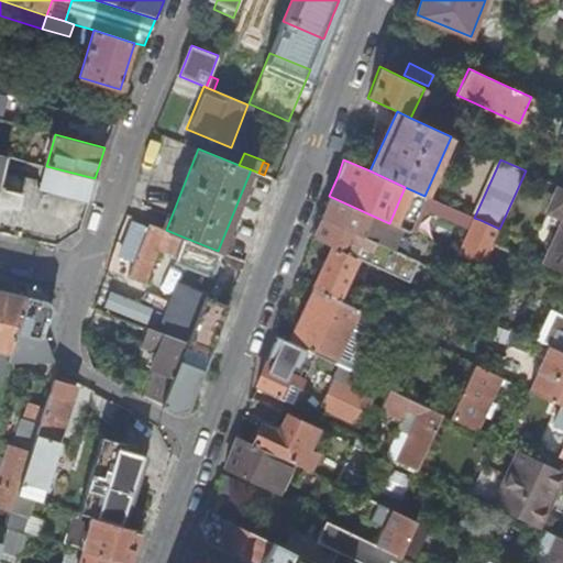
[(97,179),(95,178),(46,166),(45,166),(39,189),(89,201),(97,179)]
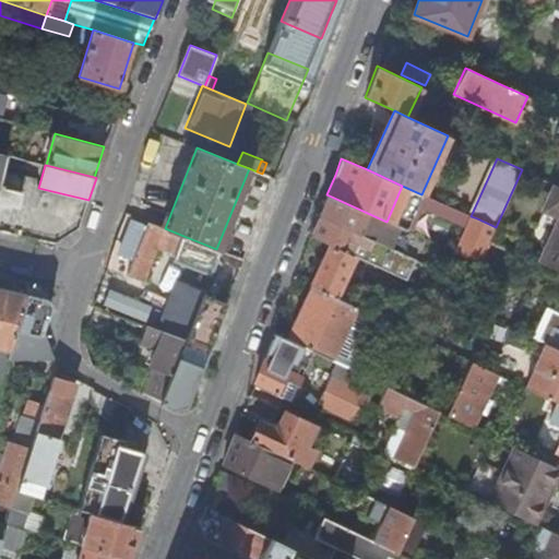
[(0,202),(13,205),(19,206),(23,189),(0,183),(0,202)]
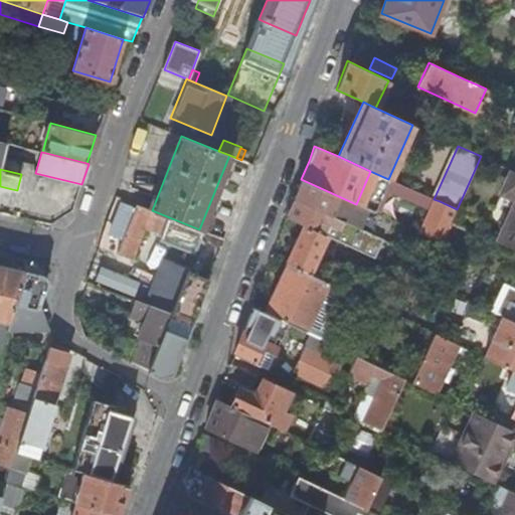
[(514,202),(497,243),(514,250),(514,172),(511,170),(500,195),(514,202)]
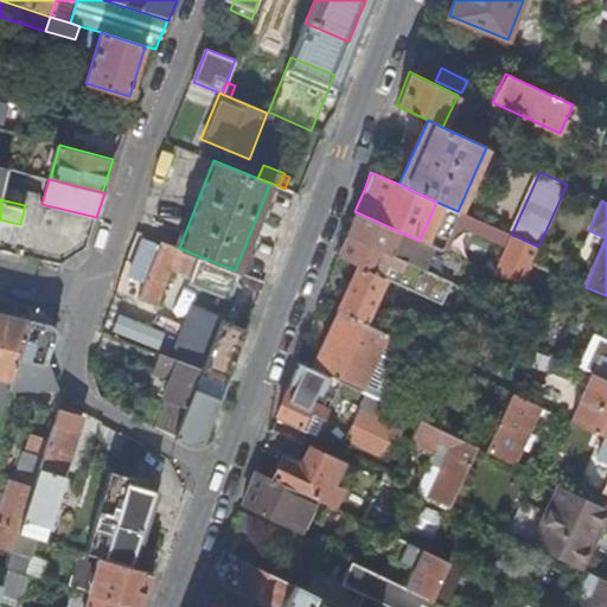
[(436,202),(420,241),(433,247),(500,278),(511,254),(518,237),(511,235),(458,211),(436,202)]
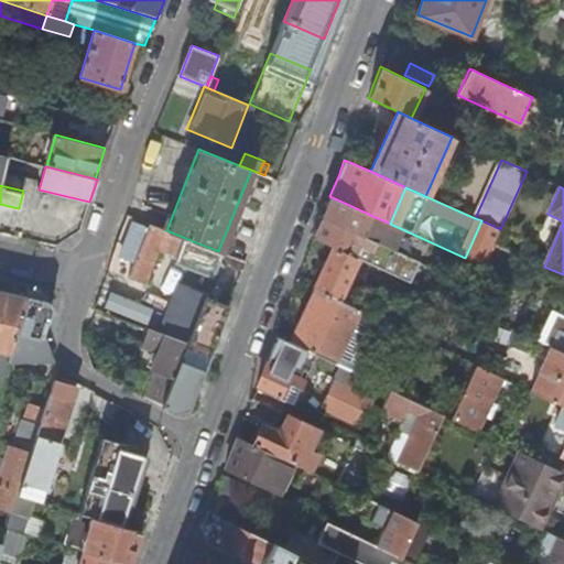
[(322,218),(391,249),(393,251),(402,229),(390,224),(329,196),(326,206),(322,218)]
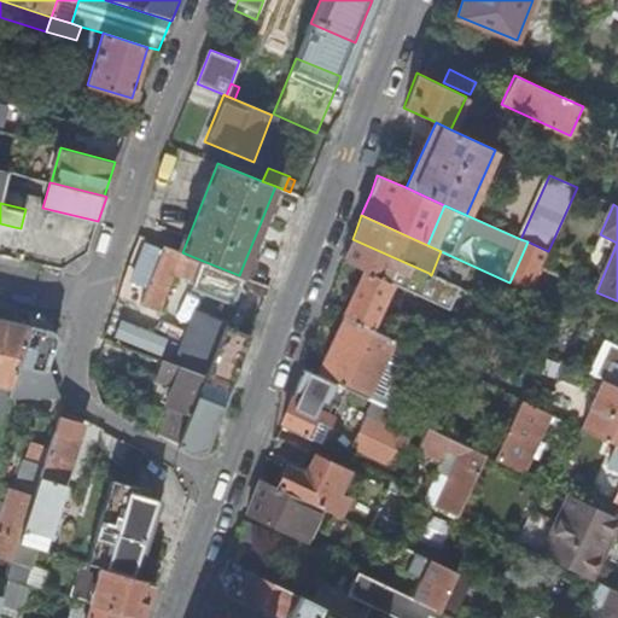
[(0,223),(0,233),(12,237),(15,227),(0,223)]
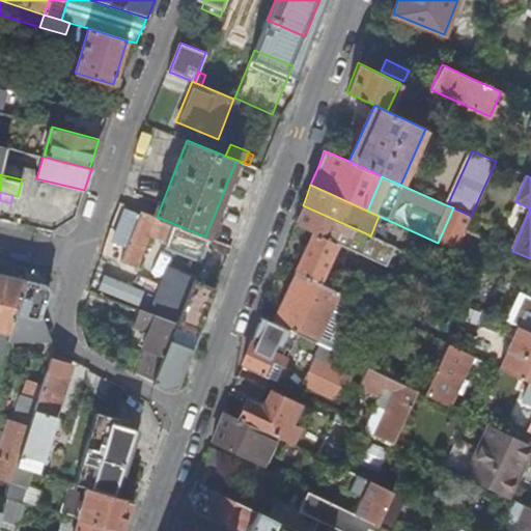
[(0,206),(8,210),(10,203),(0,200),(0,206)]
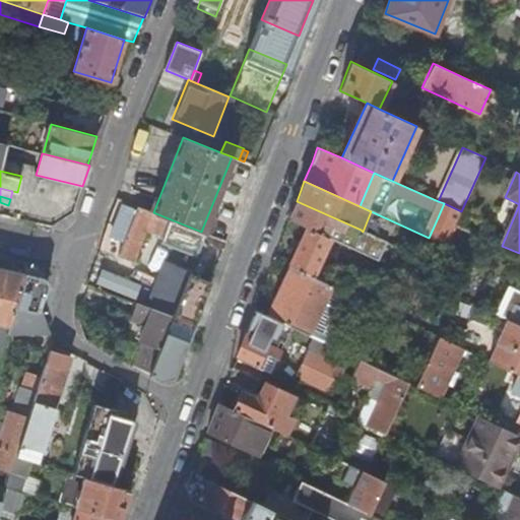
[(356,238),(361,230),(297,201),(293,209),(288,219),(307,229),(326,237),(331,226),(348,235),(356,238)]
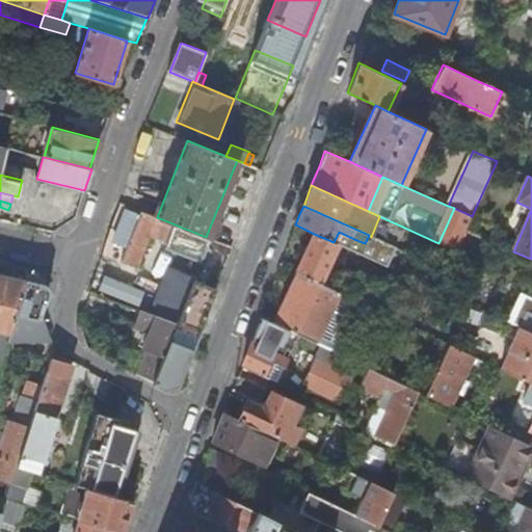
[(448,222),(439,243),(456,250),(483,263),(493,242),(466,230),(472,216),(454,208),(448,222)]
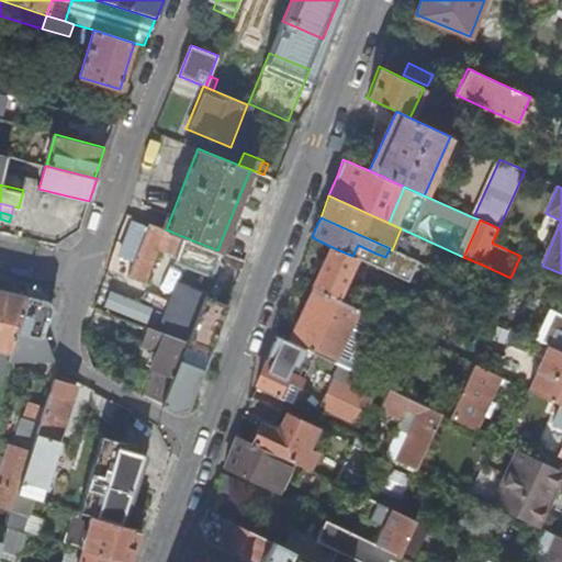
[(178,255),(184,237),(166,229),(148,223),(127,277),(144,283),(158,247),(178,255)]
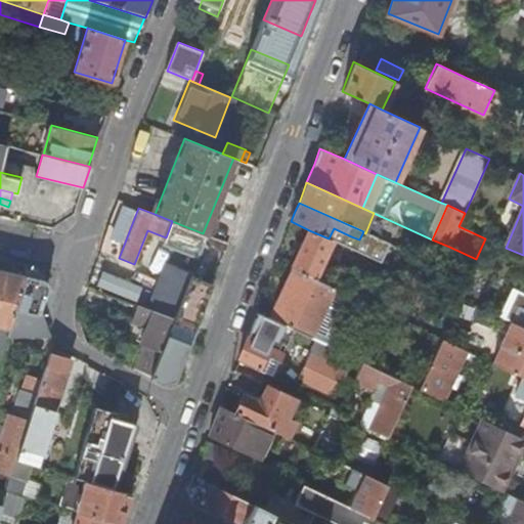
[(334,228),(329,238),(332,241),(346,247),(351,236),(334,228)]
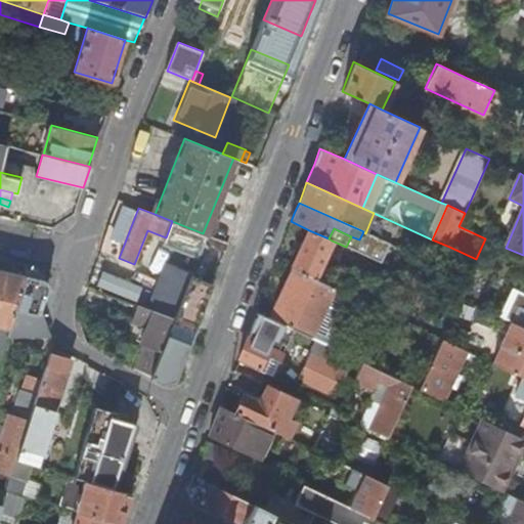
[(309,230),(292,268),(314,278),(332,241),(329,238),(309,230)]
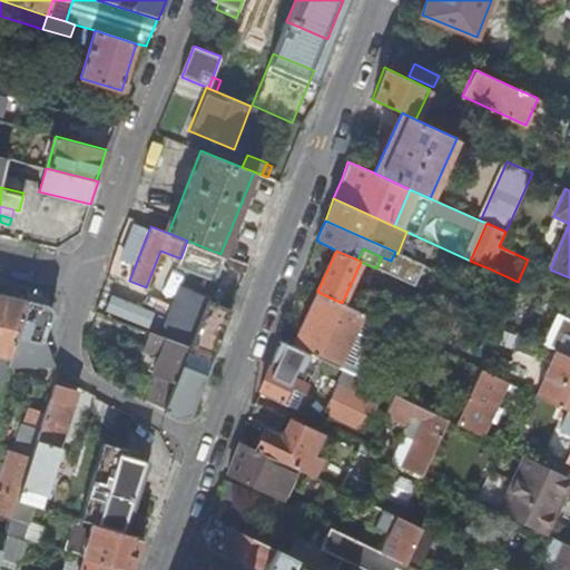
[(413,272),(418,263),(406,257),(399,254),(397,254),(395,252),(391,261),(413,272)]
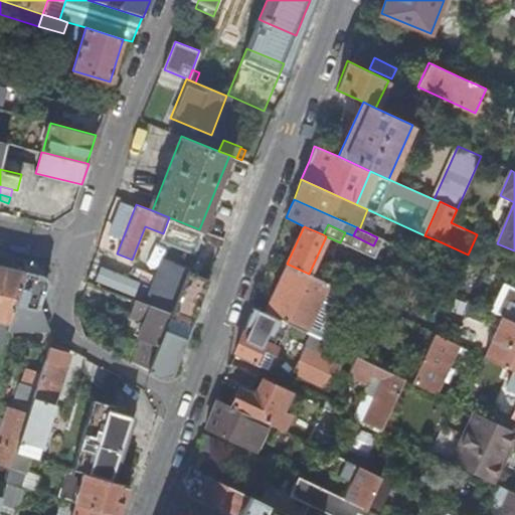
[(377,237),(373,245),(372,248),(388,256),(394,245),(377,237)]
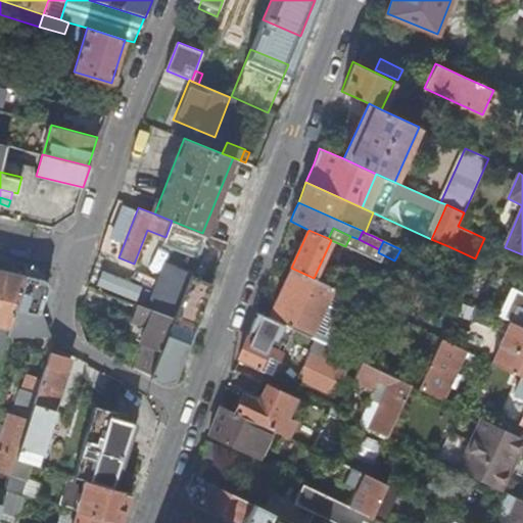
[(314,278),(291,268),(268,318),(292,329),(315,340),(332,348),(347,315),(338,311),(324,304),(332,287),(314,278)]
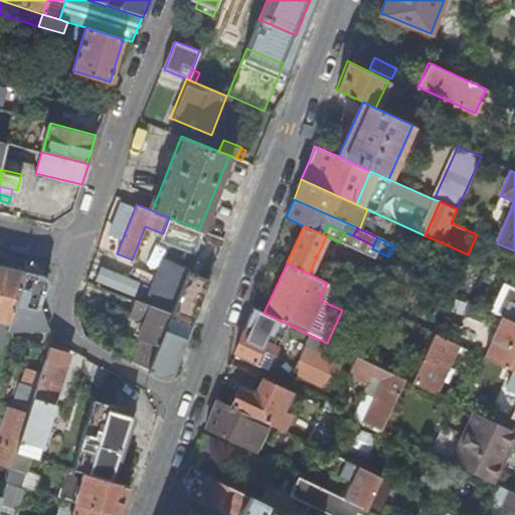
[(7,329),(23,271),(0,265),(0,366),(9,329),(7,329)]
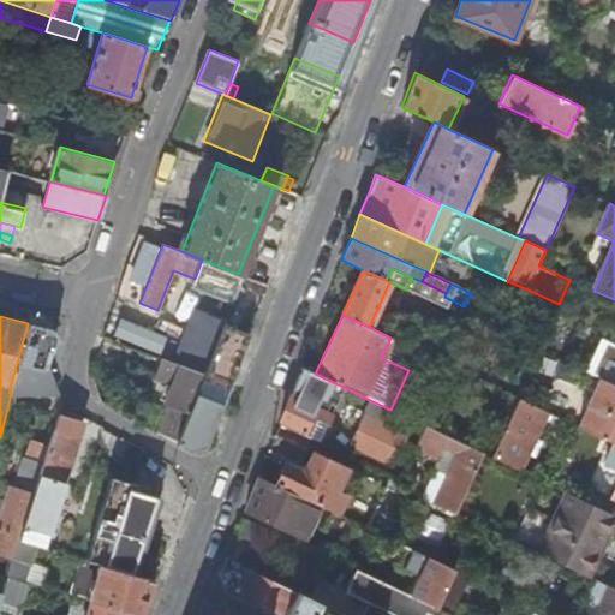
[(113,318),(107,336),(157,353),(163,335),(113,318)]
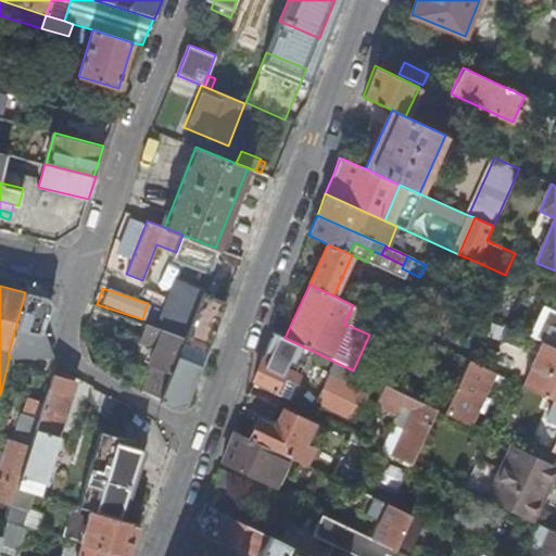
[(179,290),(164,329),(185,337),(200,299),(179,290)]
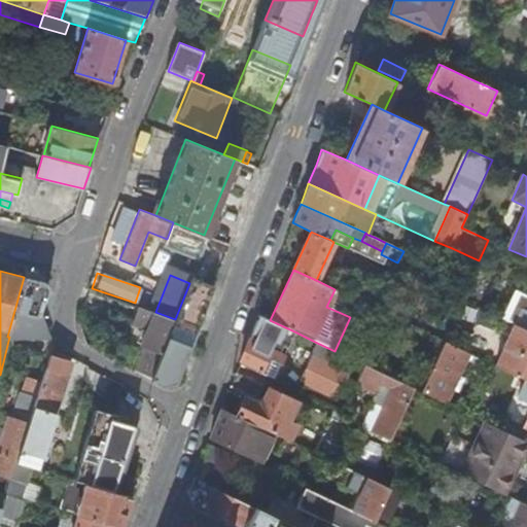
[(41,317),(49,289),(43,281),(24,277),(7,337),(9,337),(48,336),(41,317)]
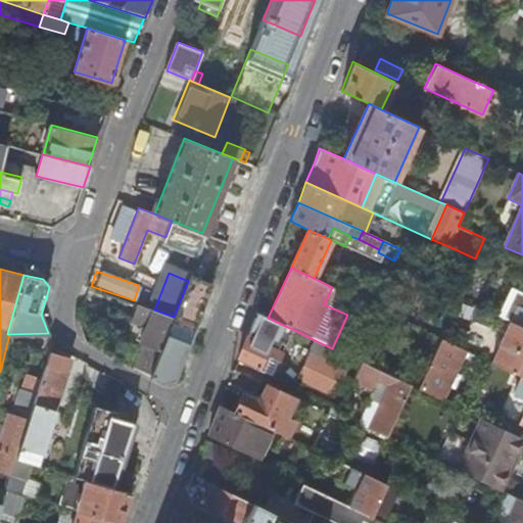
[(174,317),(149,377),(160,383),(175,379),(179,367),(180,367),(187,348),(212,284),(190,275),(188,281),(174,317)]
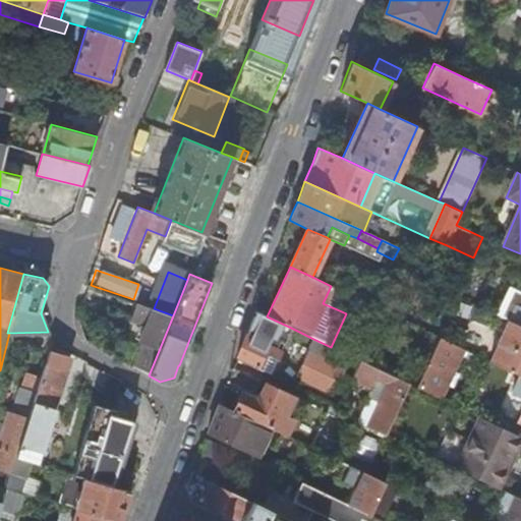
[(345,292),(331,286),(323,303),(337,309),(345,292)]
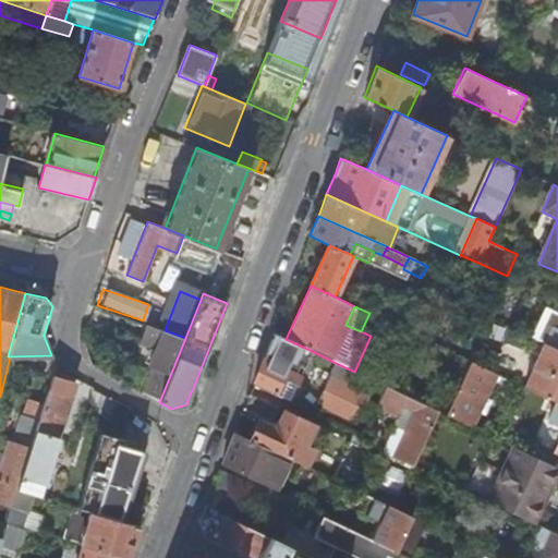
[(533,327),(529,336),(545,343),(557,349),(557,319),(554,318),(547,334),(533,327)]
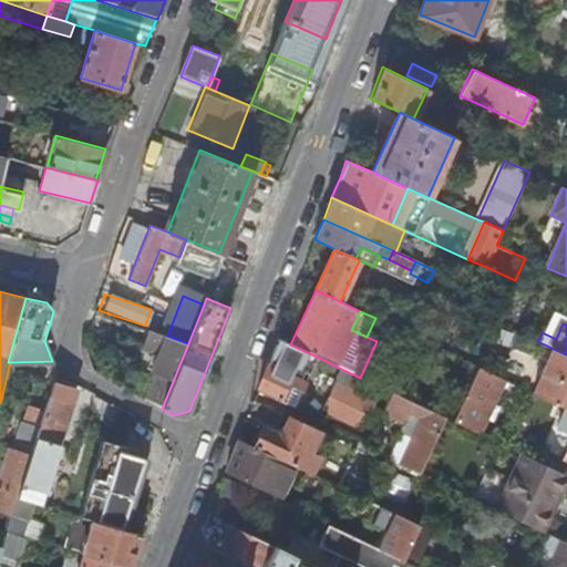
[(151,329),(146,328),(138,347),(158,356),(152,372),(155,374),(145,400),(162,409),(188,343),(167,336),(166,334),(151,329)]
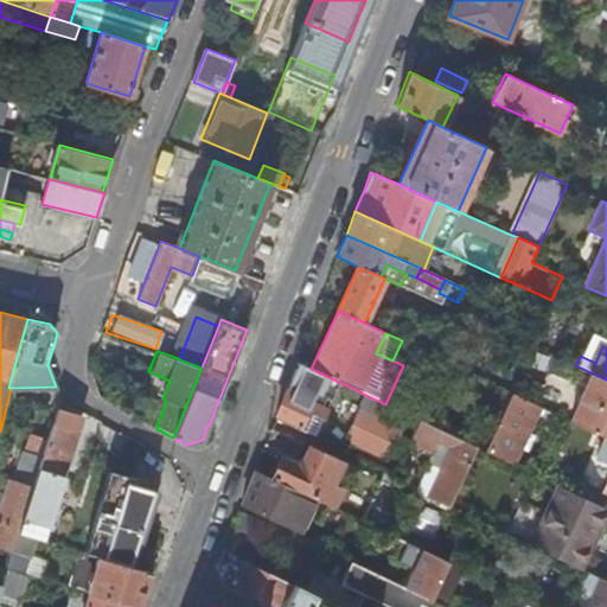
[(563,371),(567,362),(553,356),(549,365),(563,371)]
